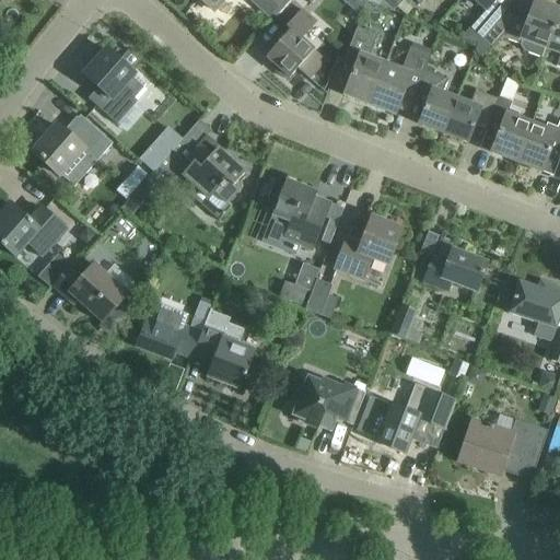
[(200,0),(212,10),(221,0),(200,0)]
